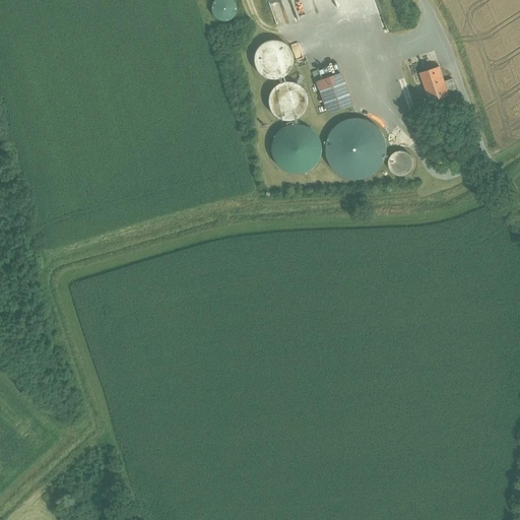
[(214,0),(214,1),(212,4),(211,7),(211,11),(213,14),(215,17),(217,19),(221,20),(224,21),(229,20),(232,18),(234,16),(236,13),(237,9),(236,6),(235,3),(233,0),(214,0)]
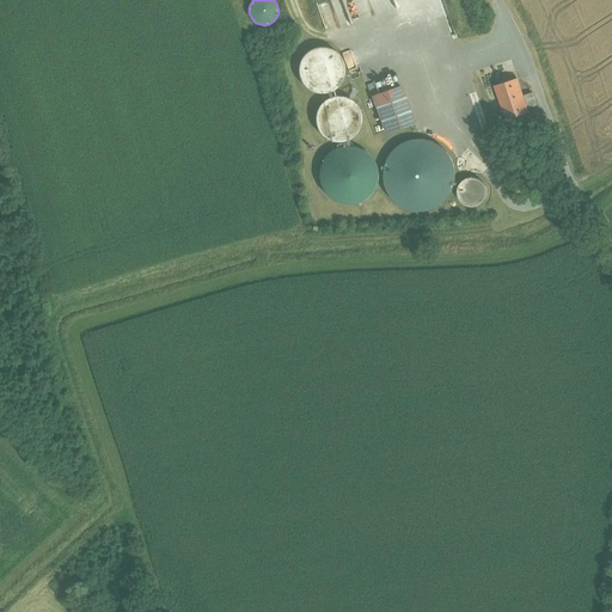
[(344,79),(346,69),(343,61),(338,53),(330,48),(322,47),(312,48),(305,54),(299,61),(298,71),(300,80),(305,87),(313,92),(323,95),(331,92),(340,86),(344,79)]
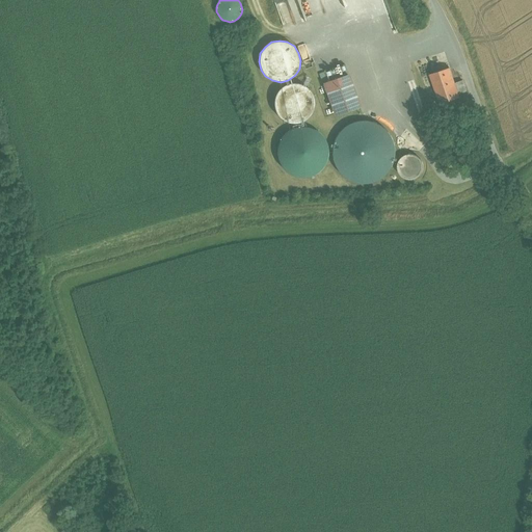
[(450,68),(430,75),(441,104),(460,98),(459,95),(455,83),(450,68)]
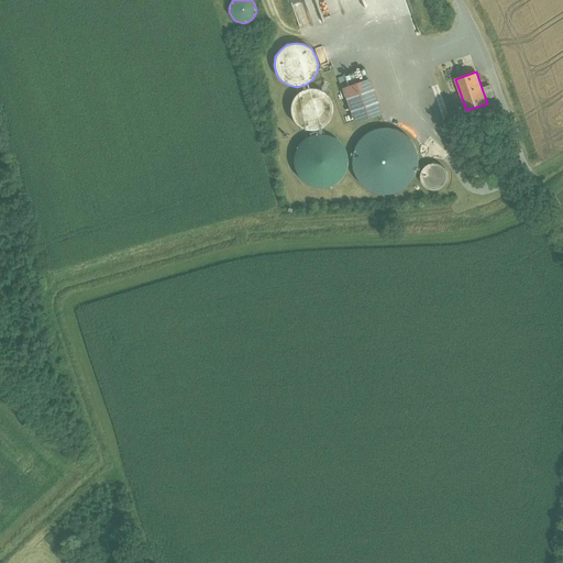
[(370,80),(344,89),(355,121),(381,112),(370,80)]
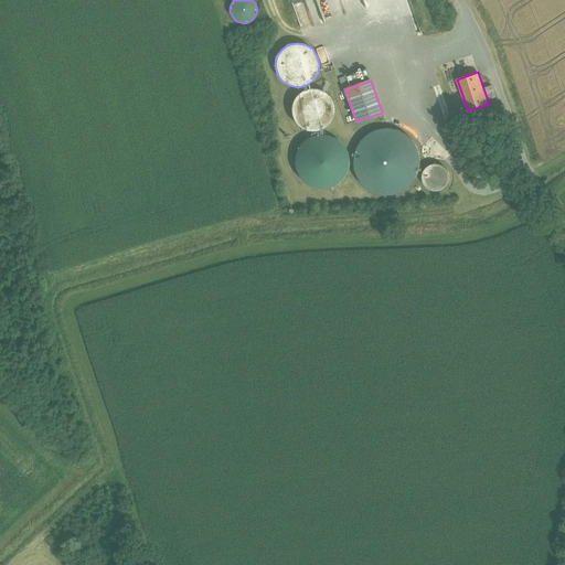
[(492,86),(483,88),(488,100),(496,97),(492,86)]
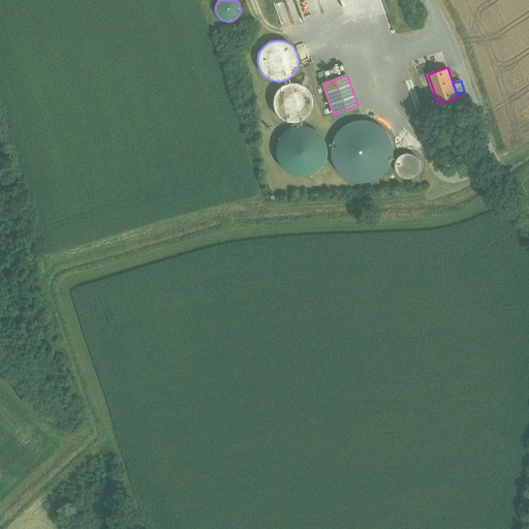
[(312,111),(313,102),(312,94),(307,88),(301,84),(292,82),(284,84),(278,89),(274,95),(272,103),(274,111),(279,118),(285,122),(293,123),(301,122),(308,117),(312,111)]
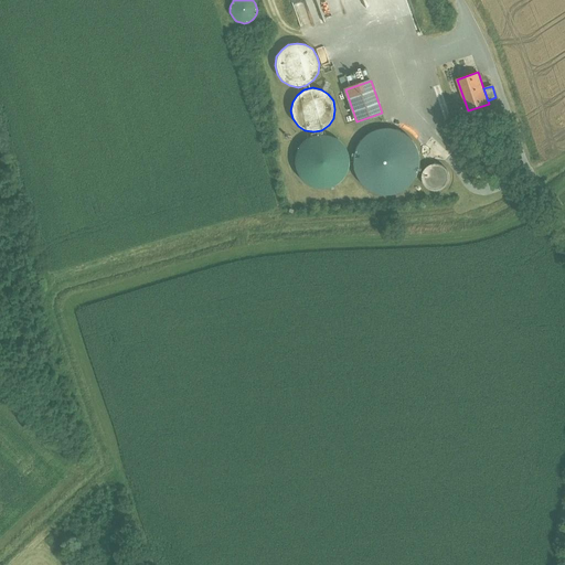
[(418,174),(420,161),(417,148),(411,137),(398,130),(386,128),(373,130),(362,138),(355,149),(353,162),(355,176),(363,187),(374,193),(387,195),(401,193),(411,185),(418,174)]
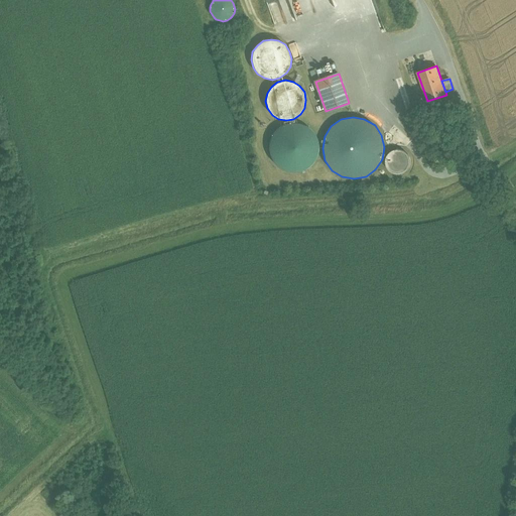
[(316,156),(318,147),(316,137),(311,130),(302,124),(293,123),(283,125),(276,130),(270,138),(269,148),(271,157),(276,165),(284,170),(294,172),(303,170),(311,165),(316,156)]
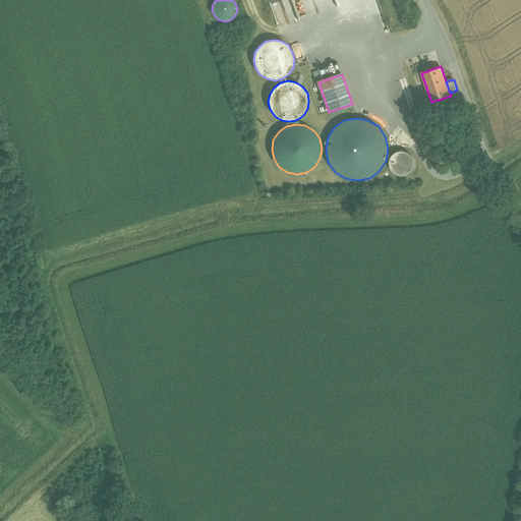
[(414,168),(414,164),(413,159),(410,155),(406,152),(401,151),(397,152),(393,155),(390,159),(389,164),(390,169),(393,173),(397,176),(402,176),(407,175),(411,173),(414,168)]
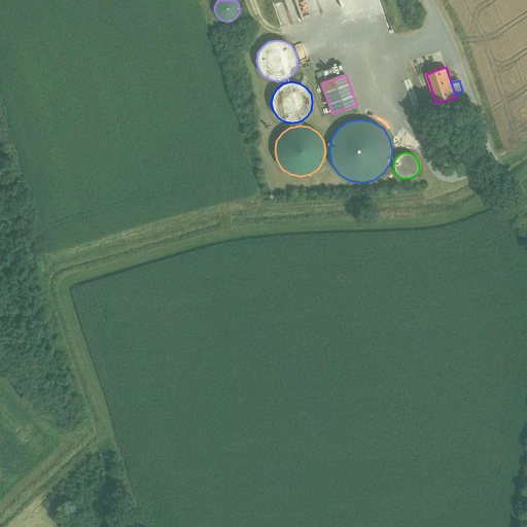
All buildings are outlined.
